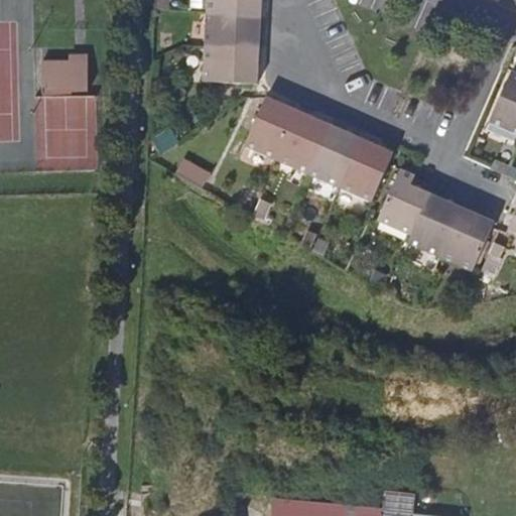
[(194,0),(194,9),(209,9),(209,0),(194,0)]
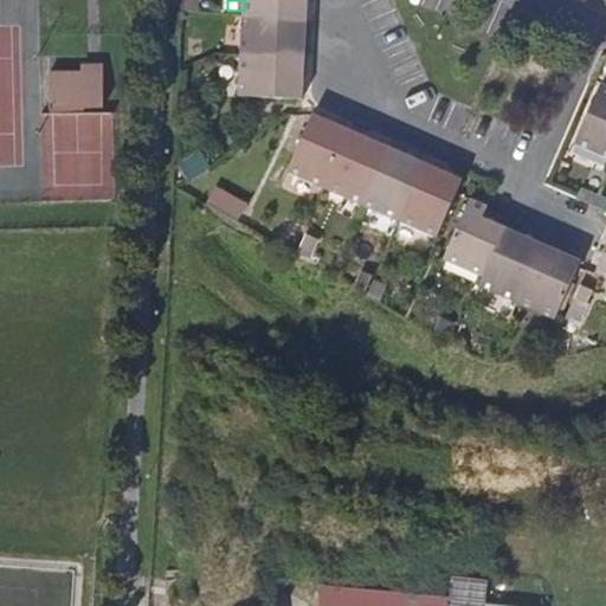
[(307,14),(307,0),(245,0),(245,11),(307,14)]
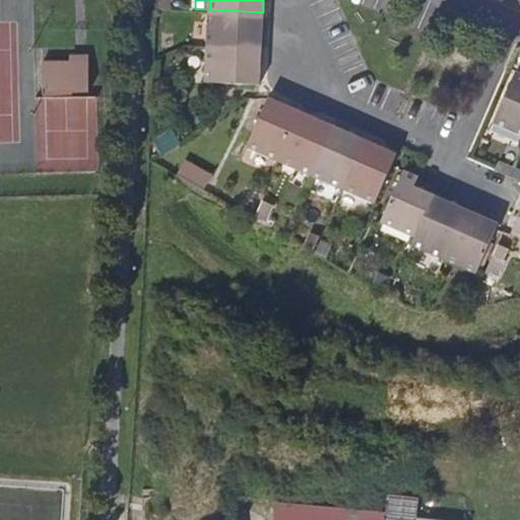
[(262,48),(263,12),(210,9),(209,46),(262,48)]
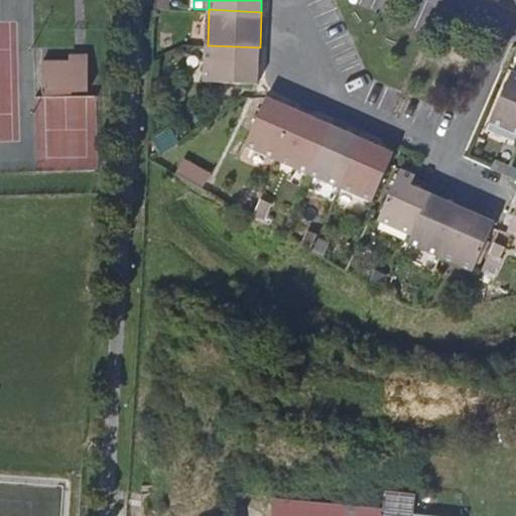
[(165,47),(166,34),(157,32),(157,46),(165,47)]
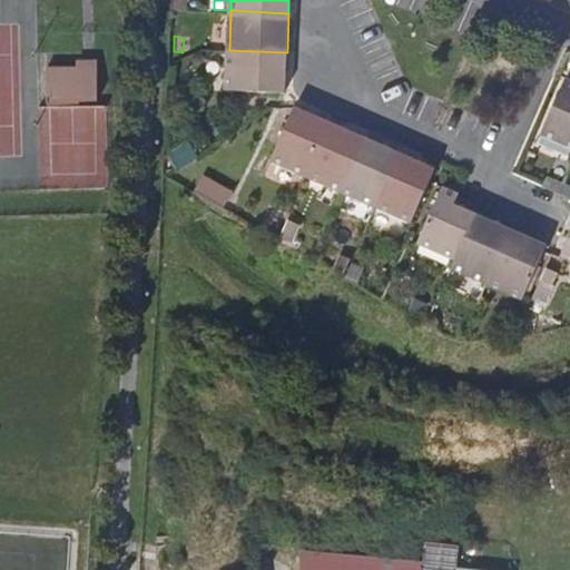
[(286,91),(287,52),(229,50),(227,90),(286,91)]
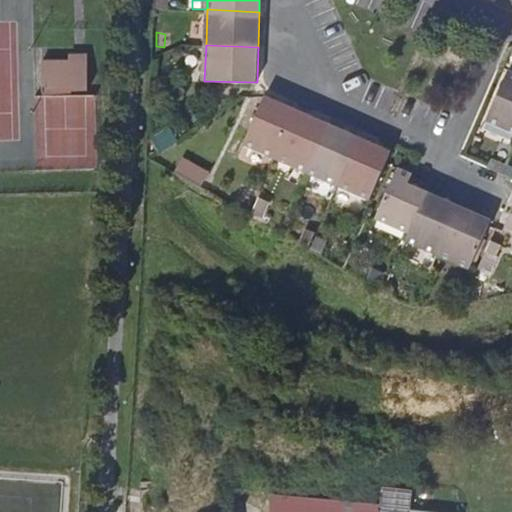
[(98,62),(79,63),(52,63),(53,92),(98,92),(98,62)]
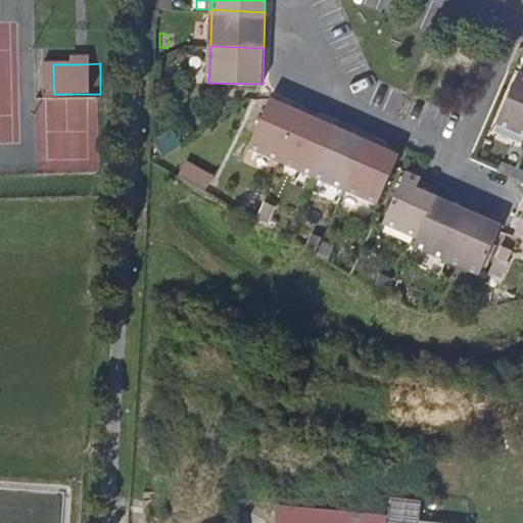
[(522,131),(522,68),(519,67),(495,120),(522,131)]
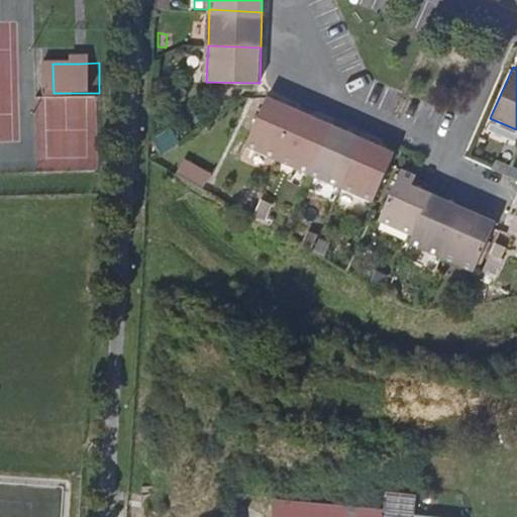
[(300,108),(268,94),(246,144),(279,158),(300,108)]
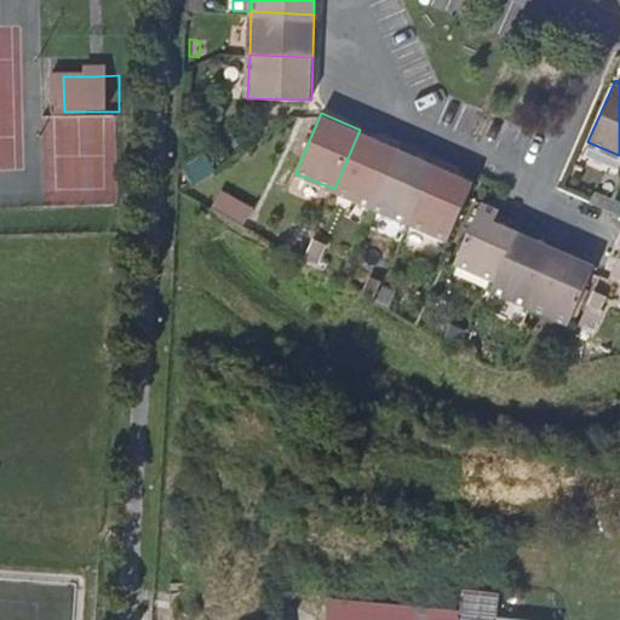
[(397,147),(360,130),(334,189),(372,206),(397,147)]
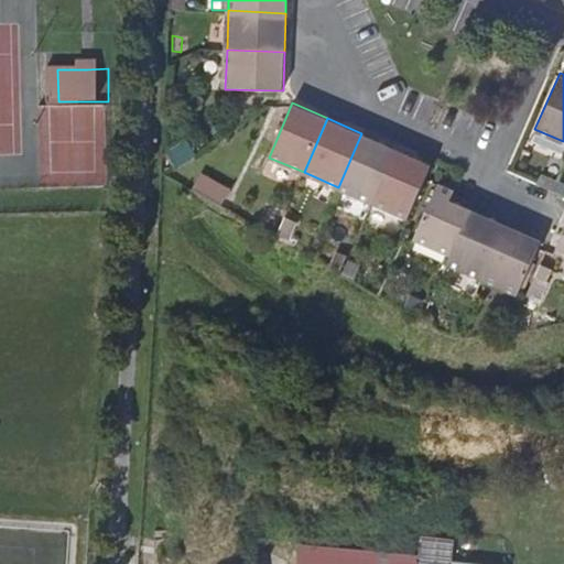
[(397,148),(361,133),(338,187),(373,202),(397,148)]
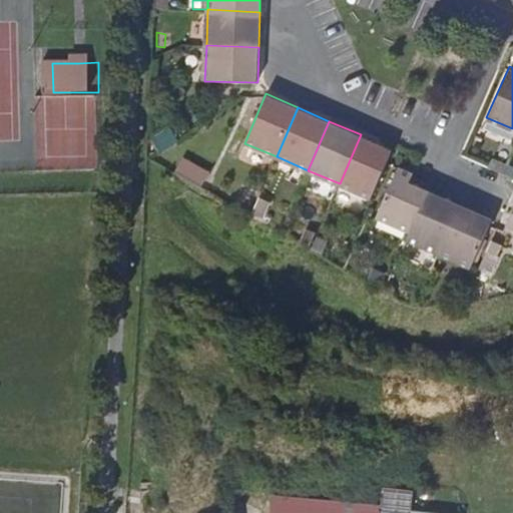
[(159,151),(180,138),(171,124),(150,137),(159,151)]
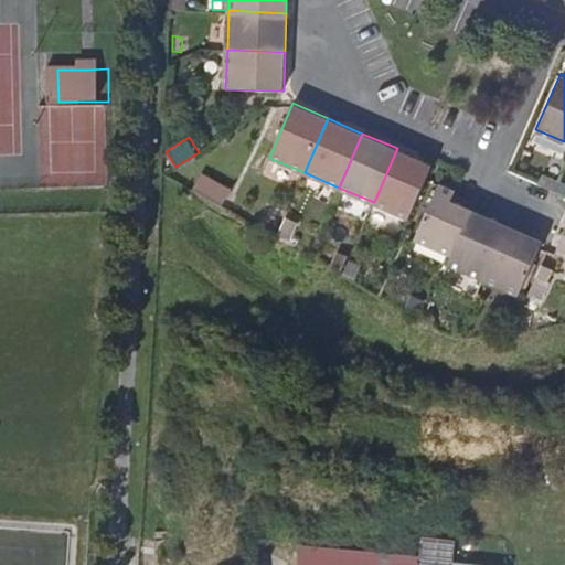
[(433,163),(397,148),(374,202),(409,217),(433,163)]
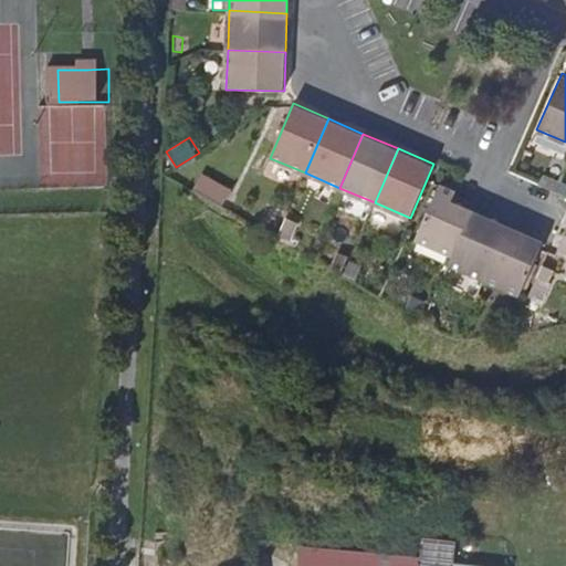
[(199,173),(192,187),(221,202),(237,174),(218,164),(210,178),(199,173)]
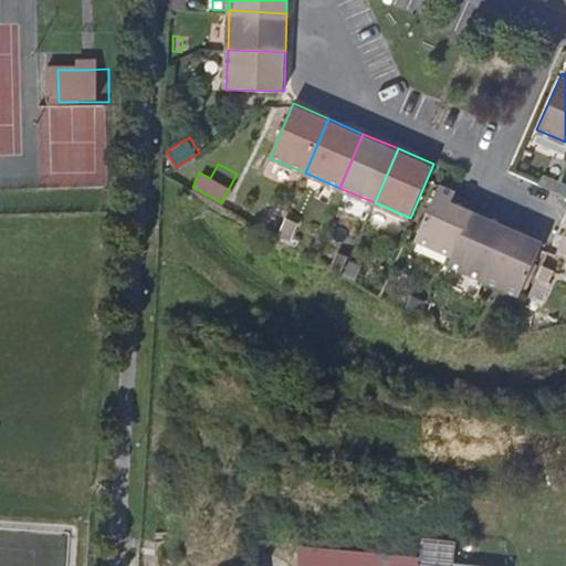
[(542,182),(556,189),(562,179),(546,173),(542,182)]
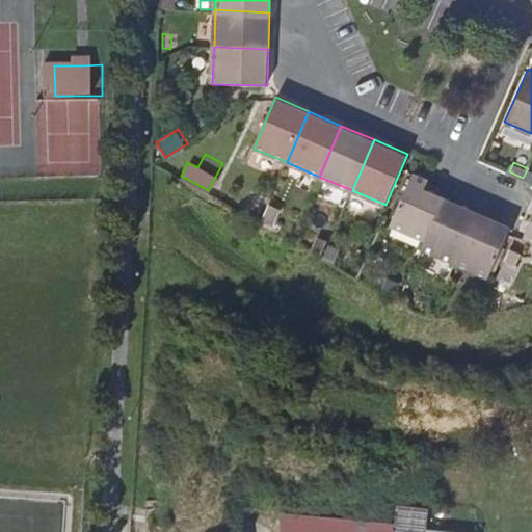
[(425,188),(429,178),(414,170),(391,223),(426,238),(444,196),(425,188)]
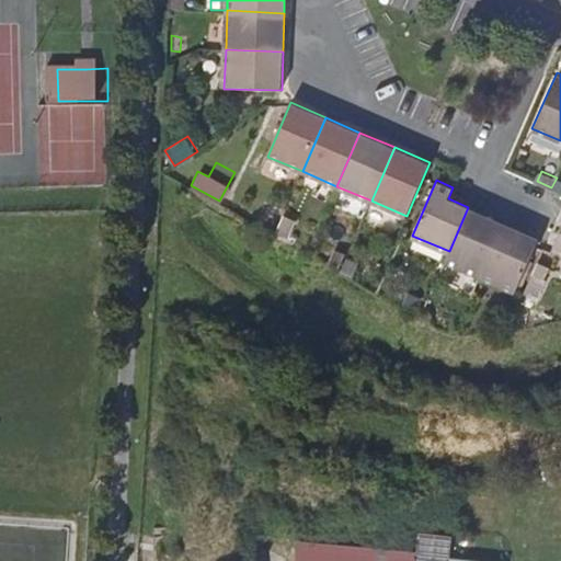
[(503,222),(468,207),(449,251),(446,260),(480,274),(503,222)]
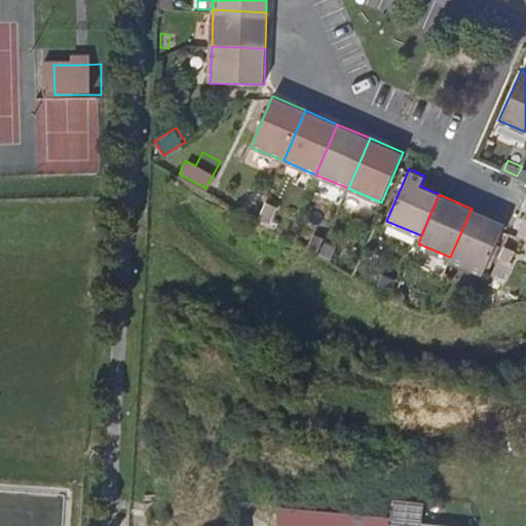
[(276,210),(265,204),(260,219),(271,223),(276,210)]
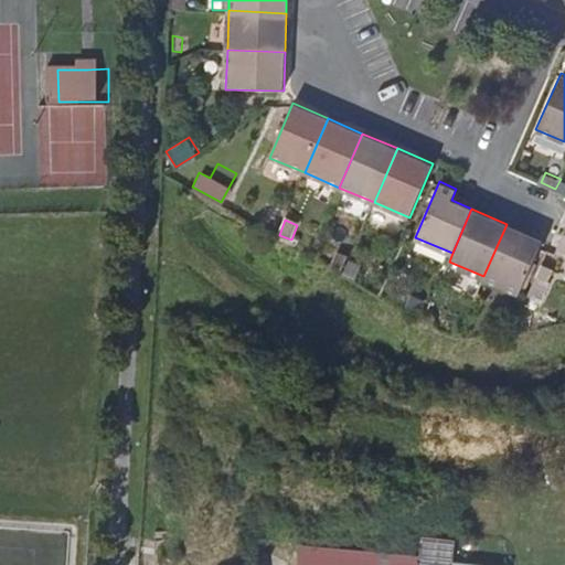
[(541,238),(507,224),(483,276),(519,291),(541,238)]
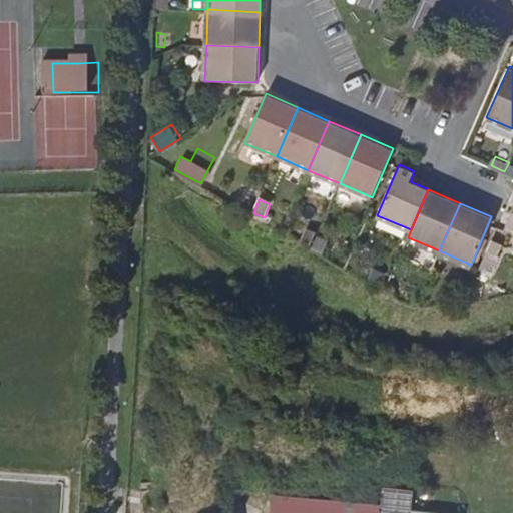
[(287,219),(282,230),(290,233),(294,222),(287,219)]
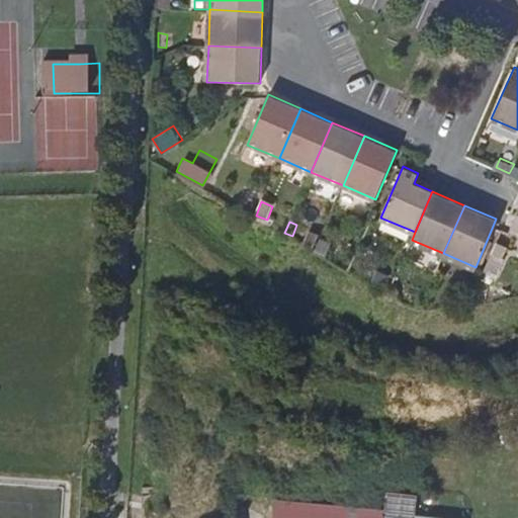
[(495,240),(477,282),(487,285),(505,244),(495,240)]
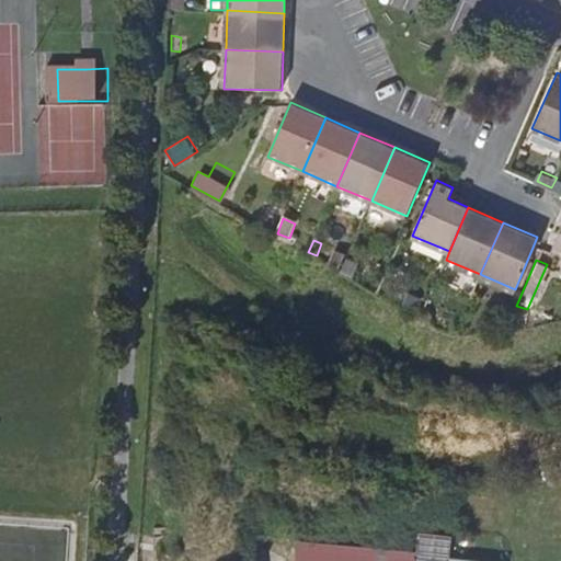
[(505,473),(493,473),(493,484),(505,484),(505,473)]
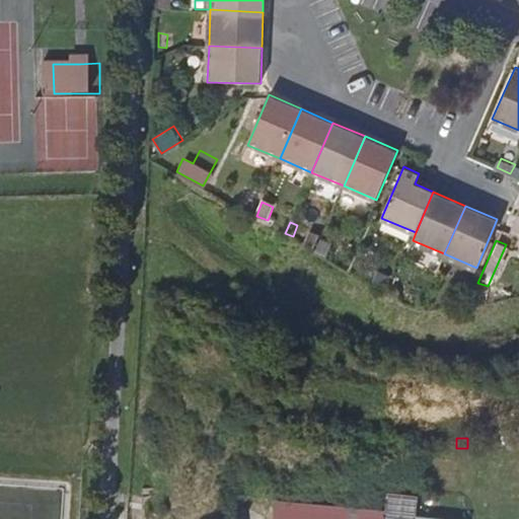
[(386,508),(384,518),(418,518),(419,512),(417,511),(419,494),(389,491),(387,509),(386,508)]
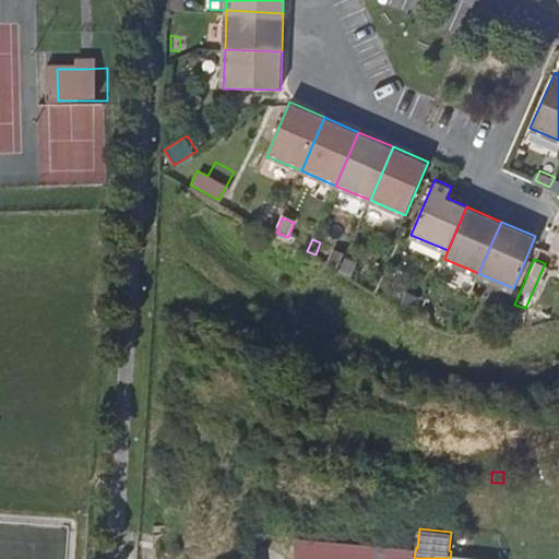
[(377,558),(379,544),(299,535),(296,558),(377,558)]
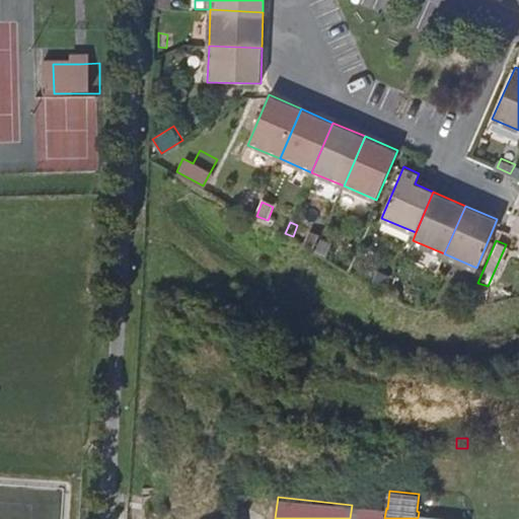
[(238,518),(236,503),(145,498),(147,518),(238,518)]
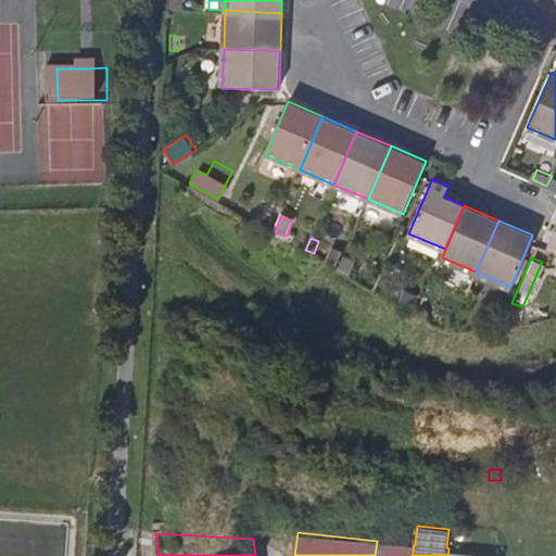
[(384,555),(387,542),(377,541),(375,555),(384,555)]
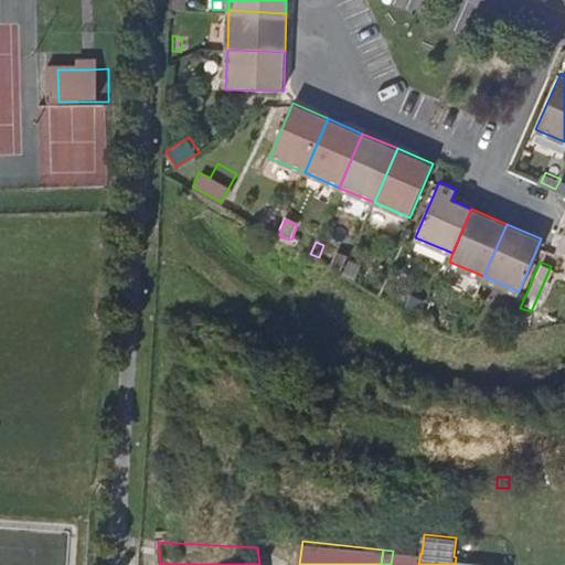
[(418,564),(420,553),(393,551),(391,564),(418,564)]
